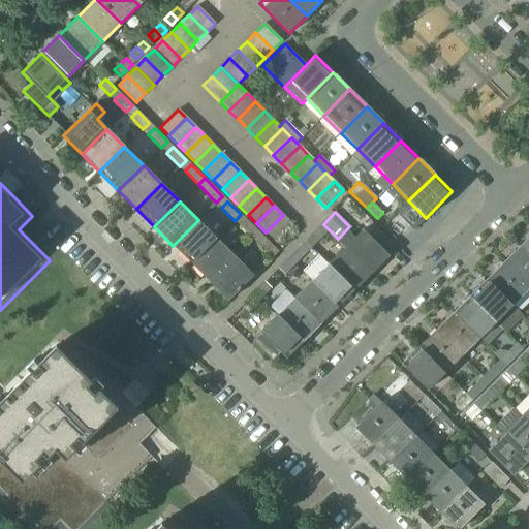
[(283,215),(266,232),(275,241),(292,223),(283,215)]
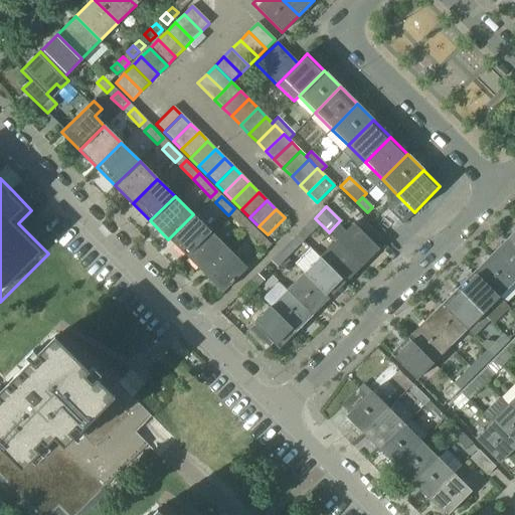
[(252,226),(239,213),(233,219),(245,232),(252,226)]
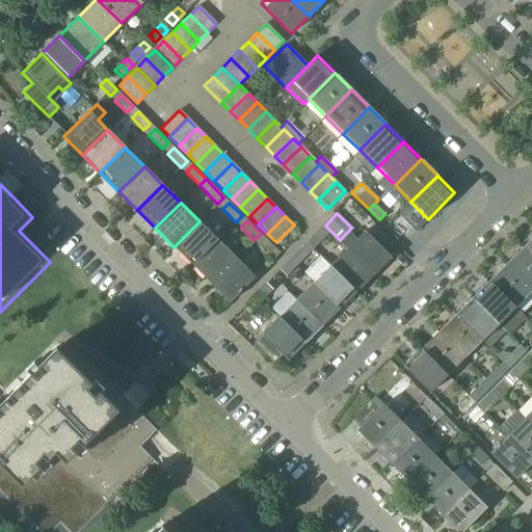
[(174,247),(192,265),(217,240),(200,221),(174,247)]
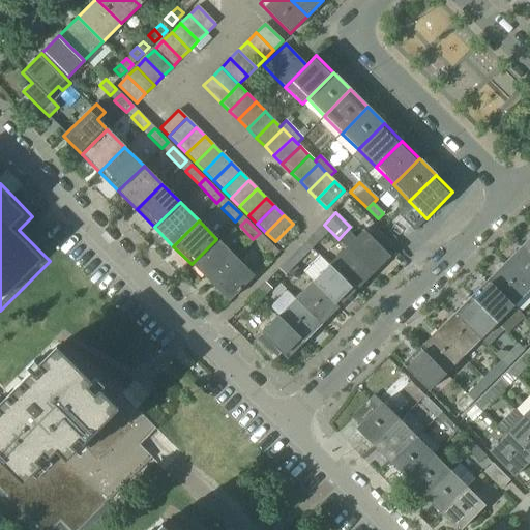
[(372,223),(363,231),(386,253),(394,244),(372,223)]
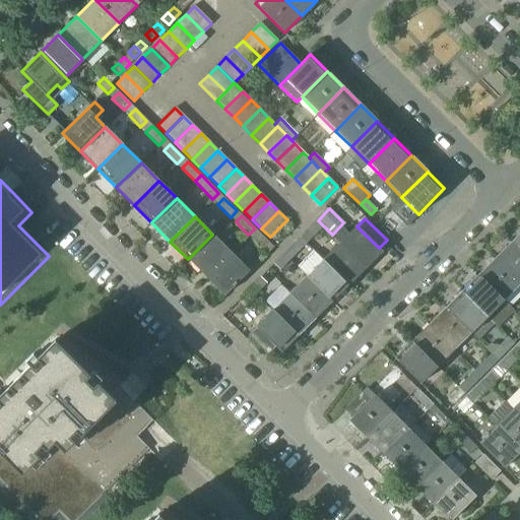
[(317,221),(307,231),(313,237),(323,226),(317,221)]
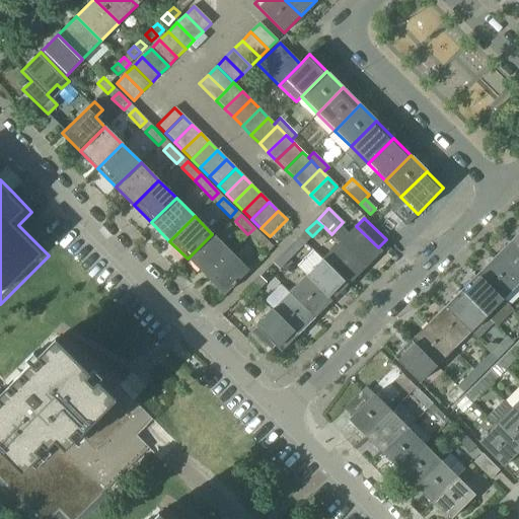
[(331,235),(339,242),(365,268),(381,251),(378,247),(356,226),(356,225),(348,233),(341,226),(331,235)]
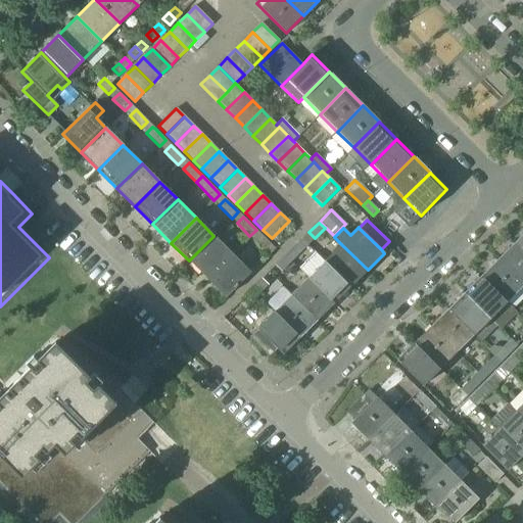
[(522,233),(514,243),(522,251),(522,233)]
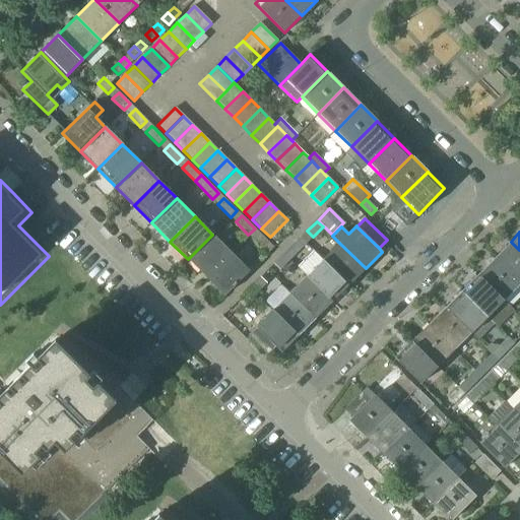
[(273,248),(259,234),(253,240),(267,254),(273,248)]
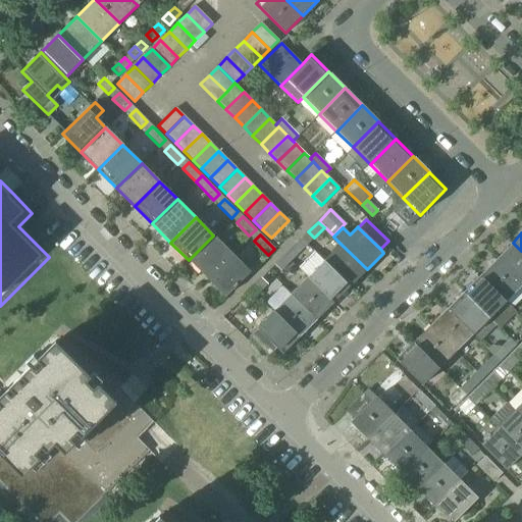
[(189,260),(206,278),(231,254),(213,236),(189,260)]
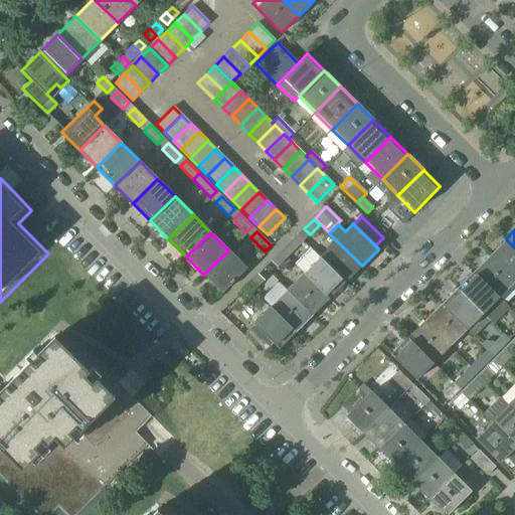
[(514,247),(506,239),(490,255),(514,281),(514,247)]
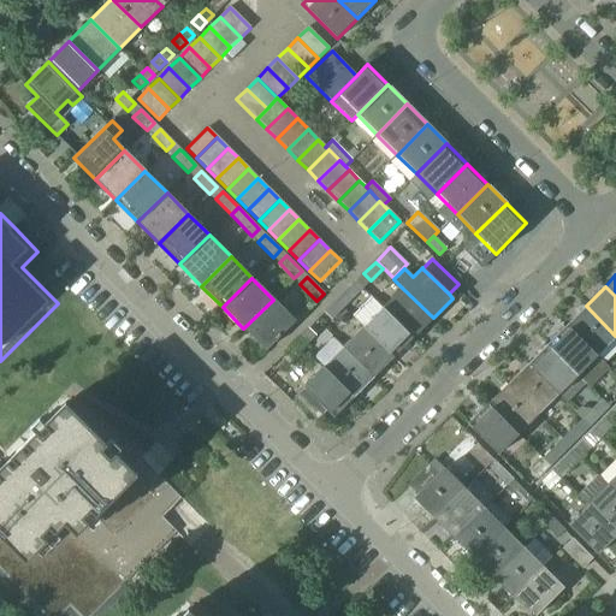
[(402,288),(383,307),(413,338),(433,318),(402,288)]
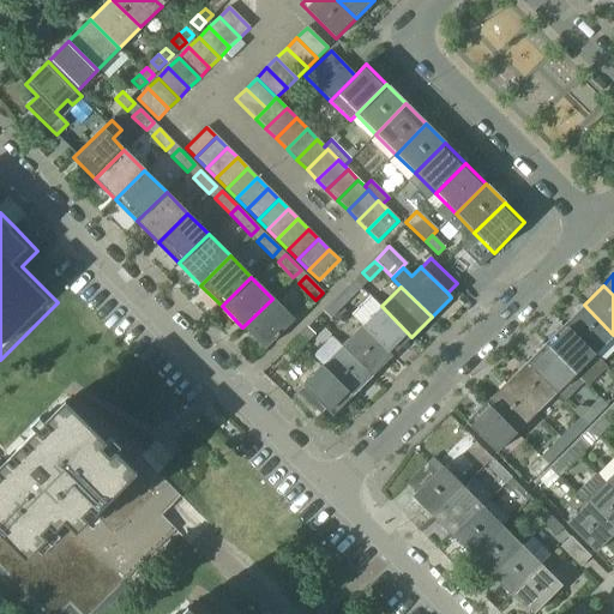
[(348,288),(336,300),(342,307),(354,295),(348,288)]
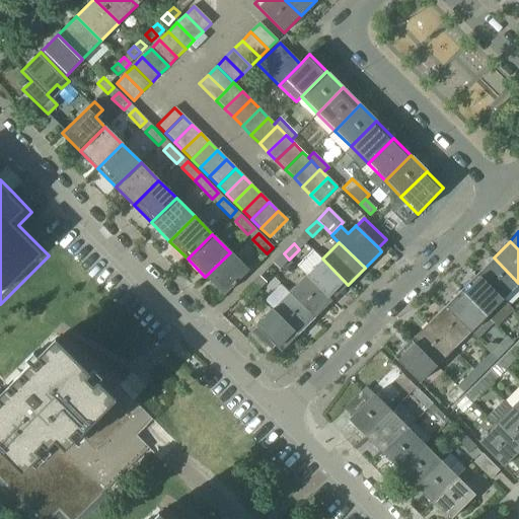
[(230,252),(205,277),(224,295),(248,271),(230,252)]
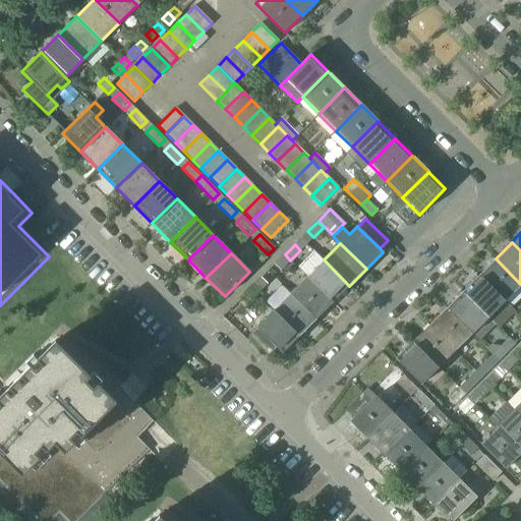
[(290,261),(285,254),(275,265),(281,271),(290,261)]
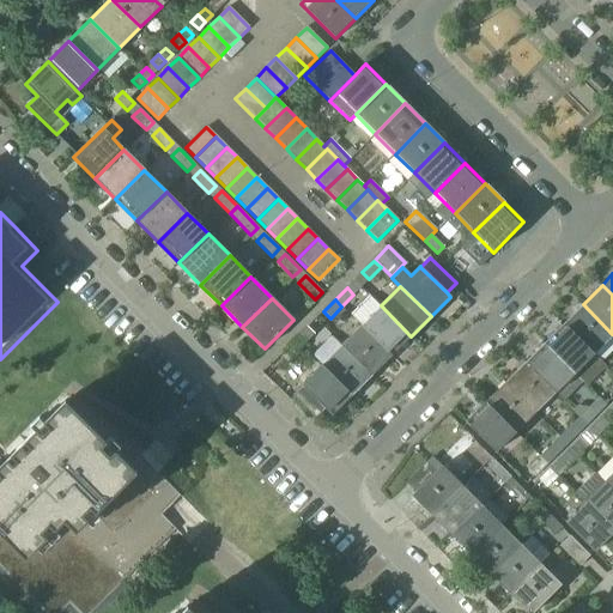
[(612,334),(583,304),(564,322),(595,353),(612,334)]
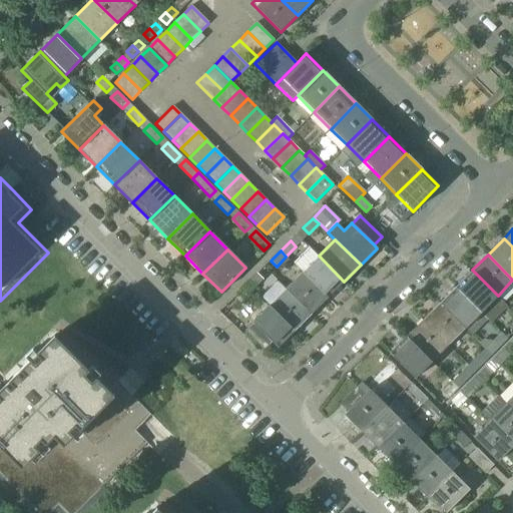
[(319,255),(302,273),(328,298),(344,282),(319,255)]
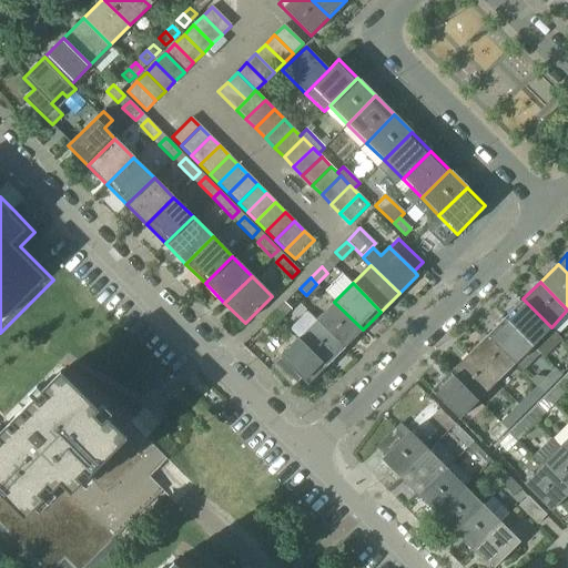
[(523,298),(505,317),(533,346),(551,327),(523,298)]
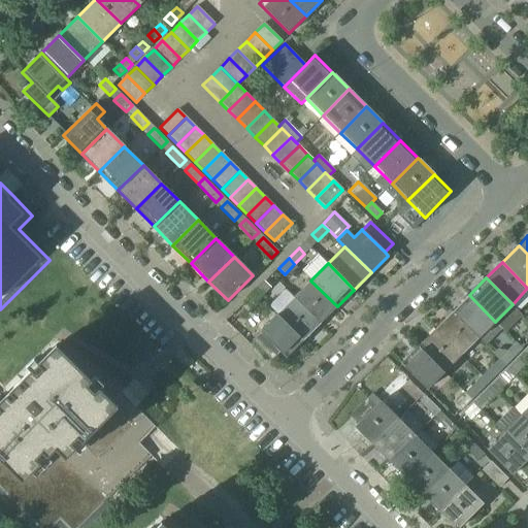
[(310,281),(293,298),(320,324),(337,306),(310,281)]
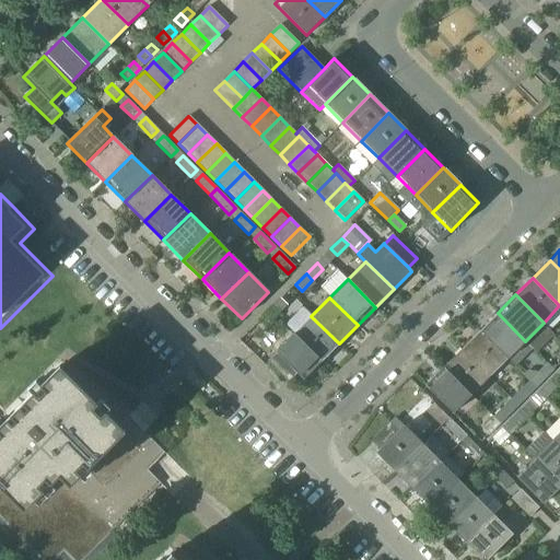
[(280,299),(269,310),(276,315),(287,305),(280,299)]
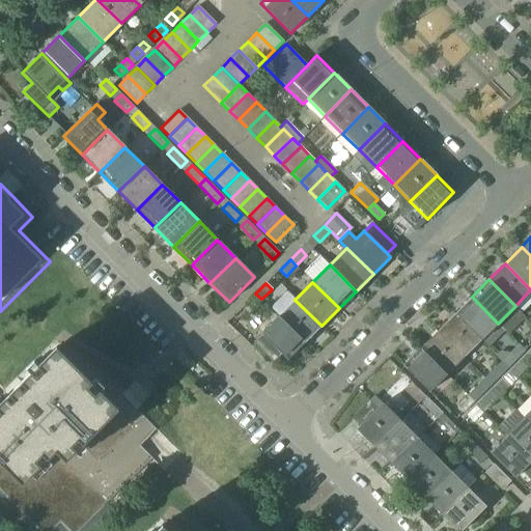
[(261,299),(255,294),(245,304),(251,309),(261,299)]
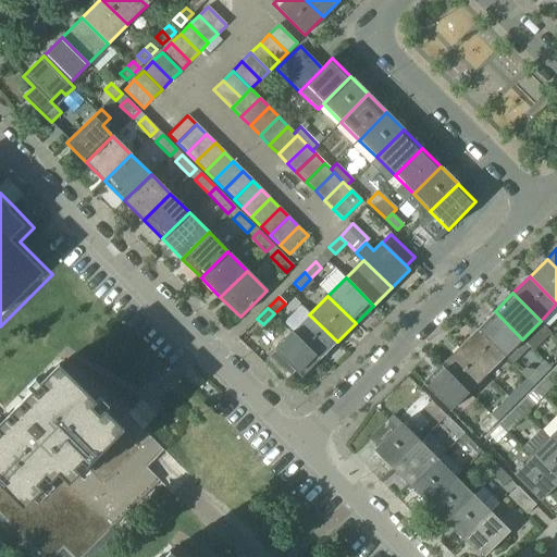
[(495,311),(477,330),(505,357),(522,339),(495,311)]
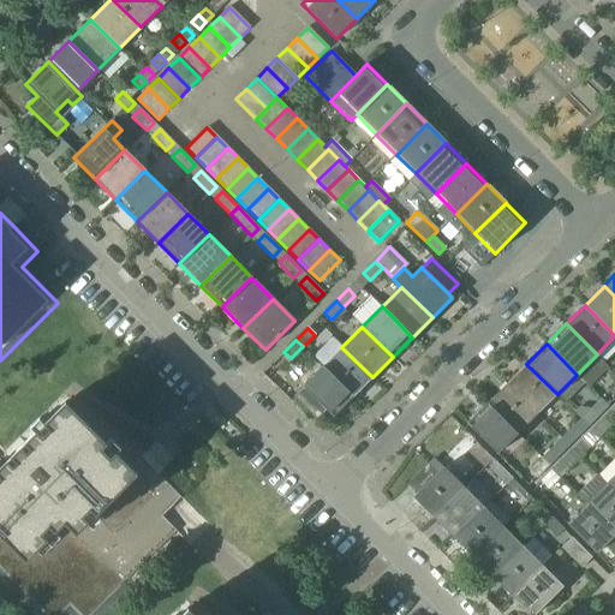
[(341,347),(323,366),(353,396),(372,377),(341,347)]
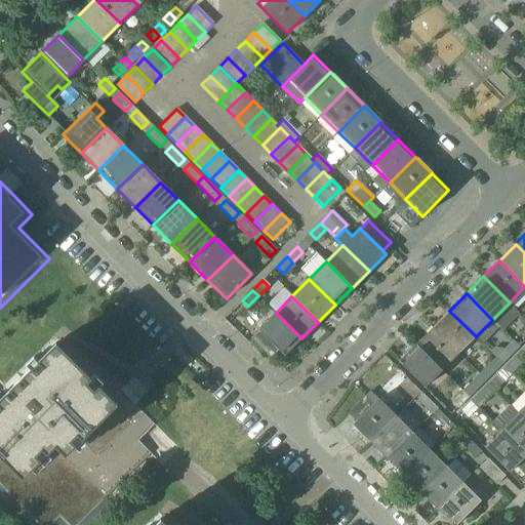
[(449,311),(433,327),(459,353),(476,336),(449,311)]
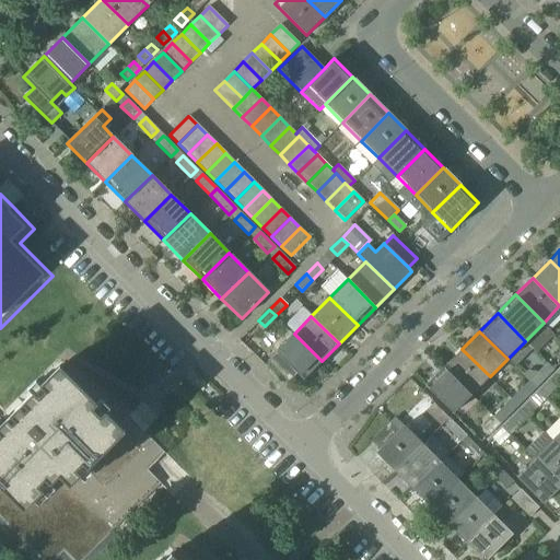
[(273,353),(275,354),(267,362),(288,382),(296,373),(303,380),(322,361),(294,334),(273,353)]
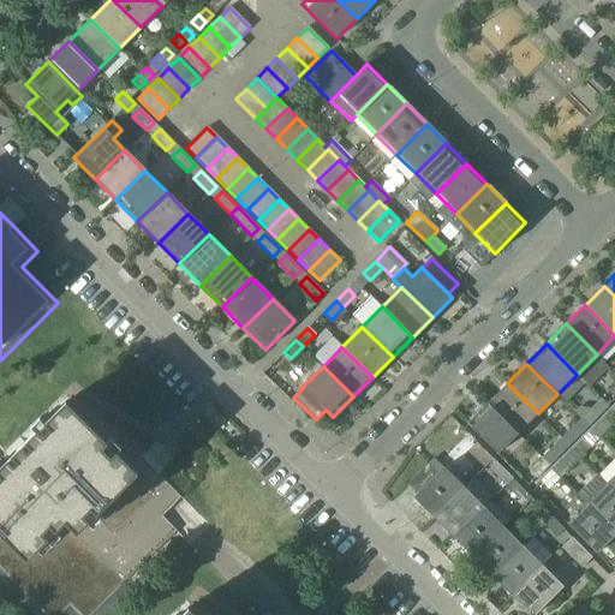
[(507,383),(487,404),(518,434),(538,413),(507,383)]
